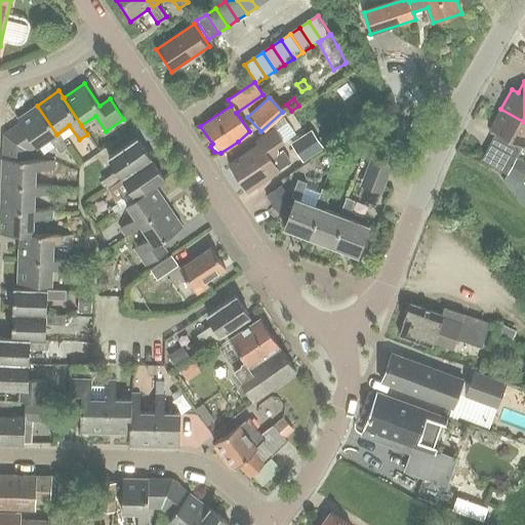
[(67,149),(56,134),(37,106),(17,119),(19,123),(4,133),(28,154),(36,149),(50,138),(61,154),(67,149)]
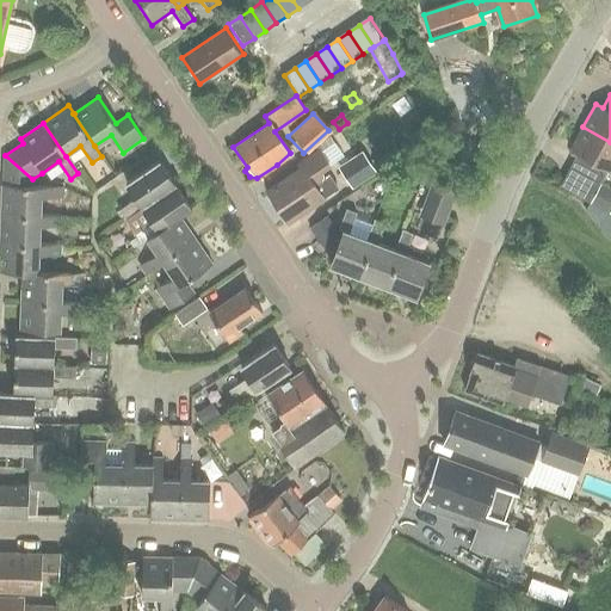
[(578,154),(571,167),(599,183),(606,170),(610,172),(610,142),(582,127),(571,150),(578,154)]
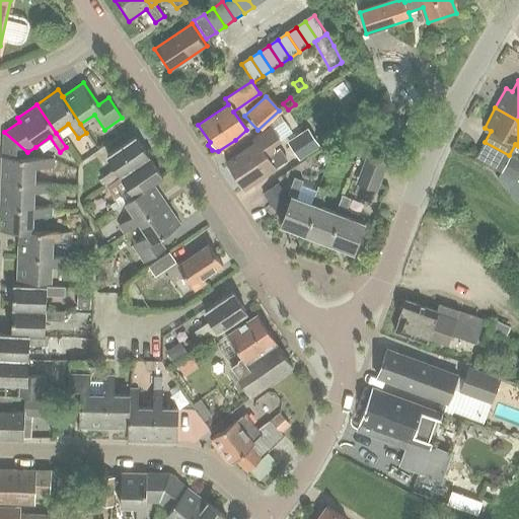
[(227,166),(225,170),(228,174),(232,175),(243,192),(274,171),(289,161),(280,149),(277,151),(274,146),(280,142),(271,127),(252,140),(255,144),(225,164),(227,166)]
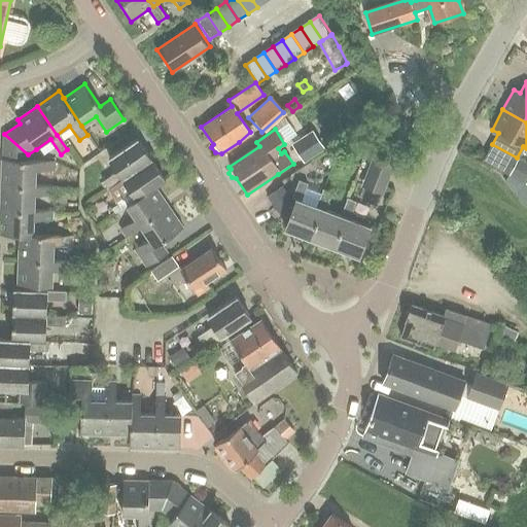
[(313,130),(285,148),(299,168),(326,149),(313,130)]
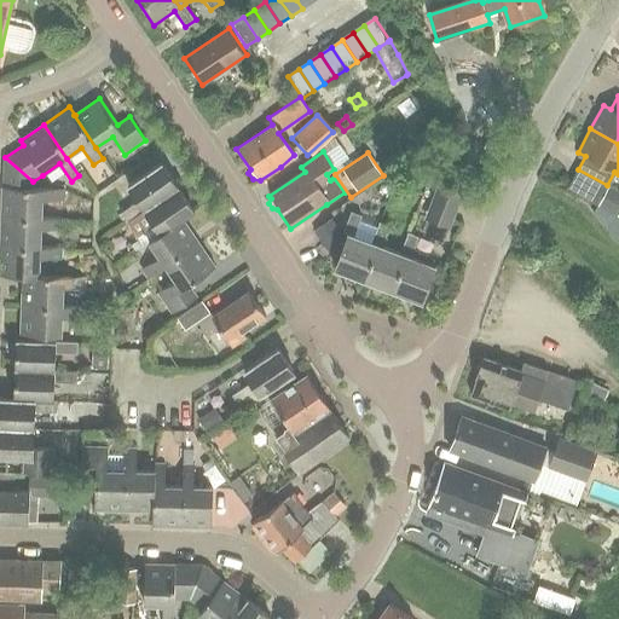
[(33,190),(33,181),(5,157),(4,186),(3,186),(1,220),(39,221),(39,220),(40,202),(62,203),(62,191),(33,190)]
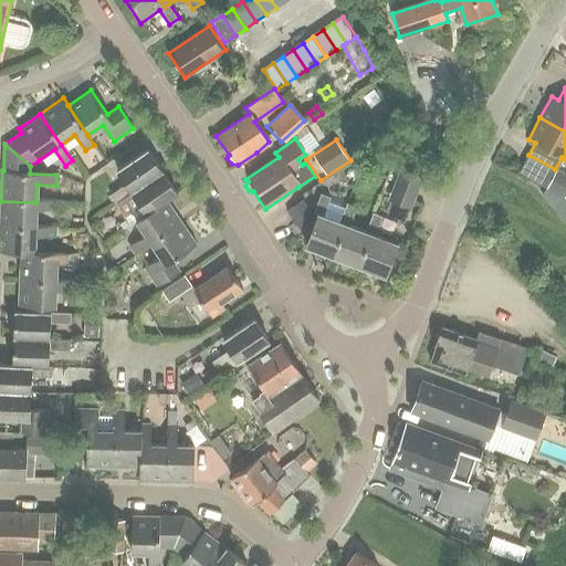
[(132,190),(163,169),(147,147),(117,168),(126,182),(109,195),(115,202),(132,191),(132,190)]
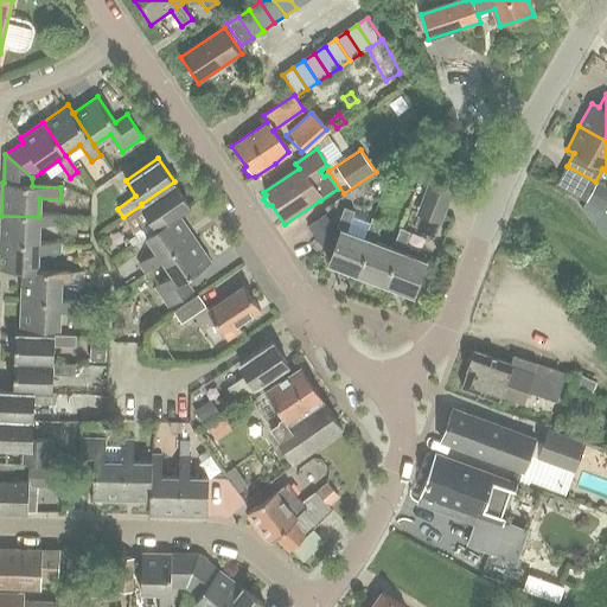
[(179,215),(191,206),(174,181),(141,204),(141,205),(123,217),(139,241),(145,237),(179,215)]
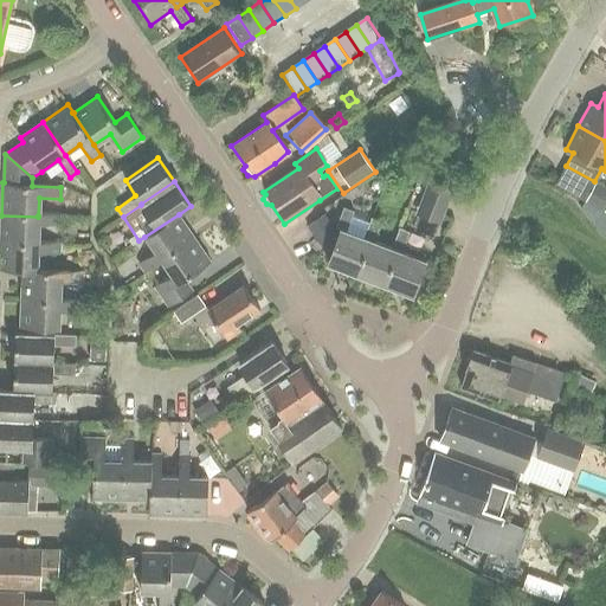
[(430,181),(419,207),(443,217),(453,189),(430,181)]
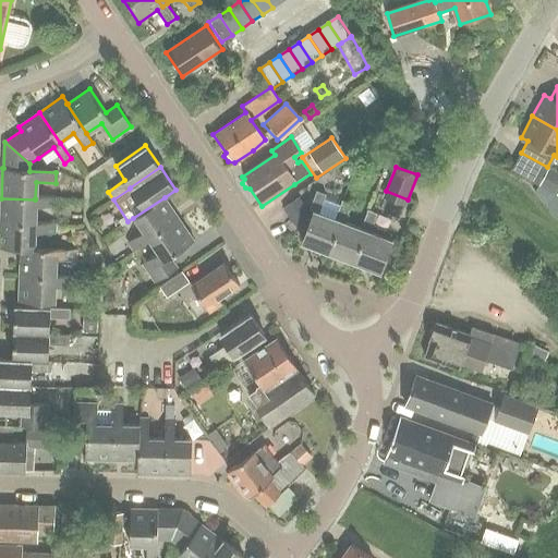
[(557,172),(548,168),(535,191),(553,201),(557,190),(557,172)]
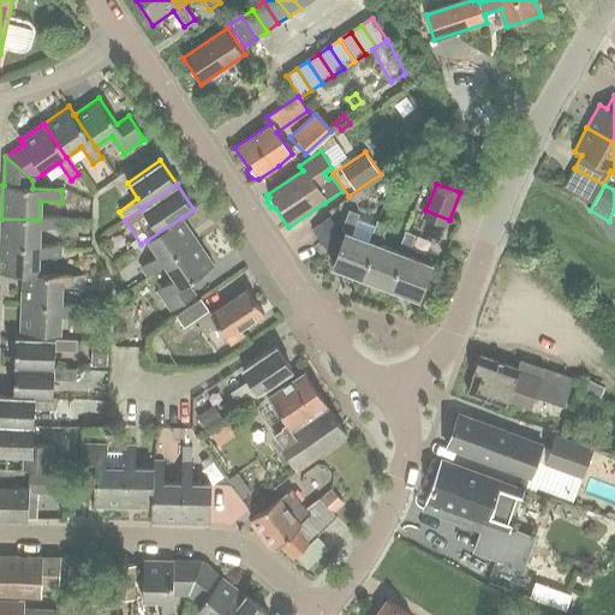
[(376,244),(370,242),(352,234),(360,214),(348,209),(340,230),(346,232),(333,266),(362,278),(376,244)]
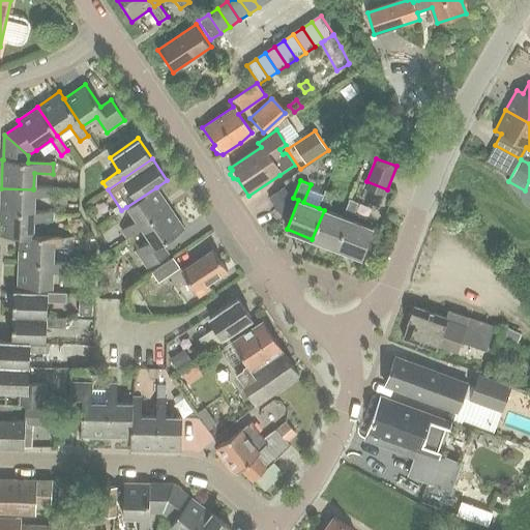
[(169,207),(156,187),(126,207),(136,219),(121,230),(125,237),(141,227),(140,226),(169,207)]
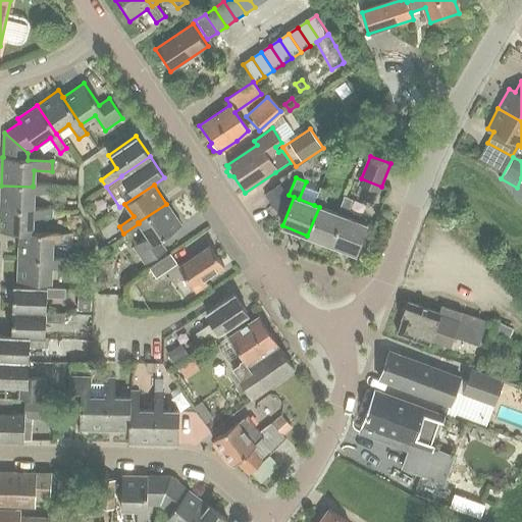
[(52,186),(33,186),(33,187),(1,186),(0,208),(33,210),(33,209),(33,195),(51,196),(52,186)]
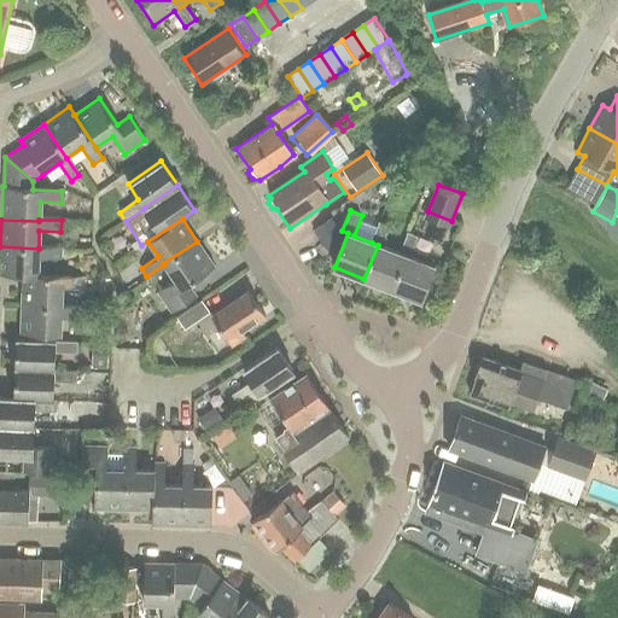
[(406,256),(400,252),(383,246),(390,226),(379,222),(372,243),(378,245),(363,279),(392,290),(406,256)]
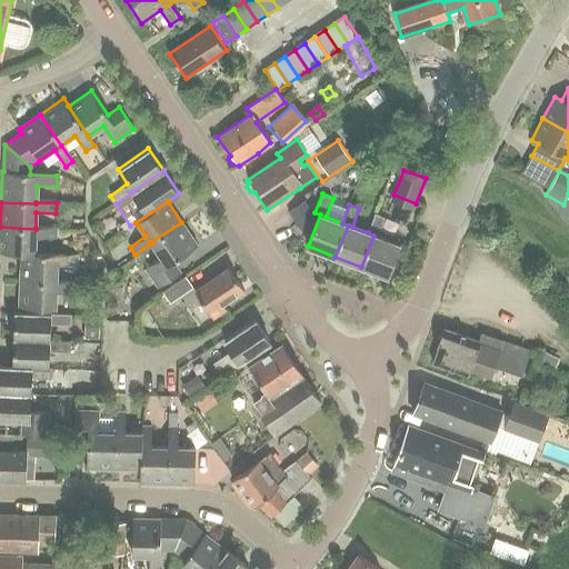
[(388,278),(400,246),(378,237),(386,218),(376,213),(368,232),(373,236),(361,267),(388,278)]
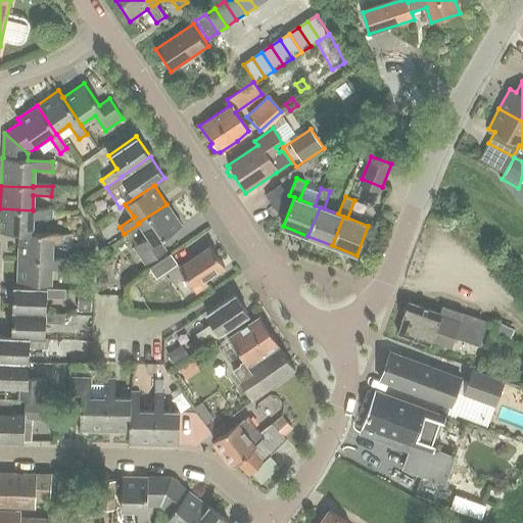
[(147,237),(133,247),(145,265),(164,251),(158,242),(182,226),(167,204),(138,223),(139,224),(147,237)]
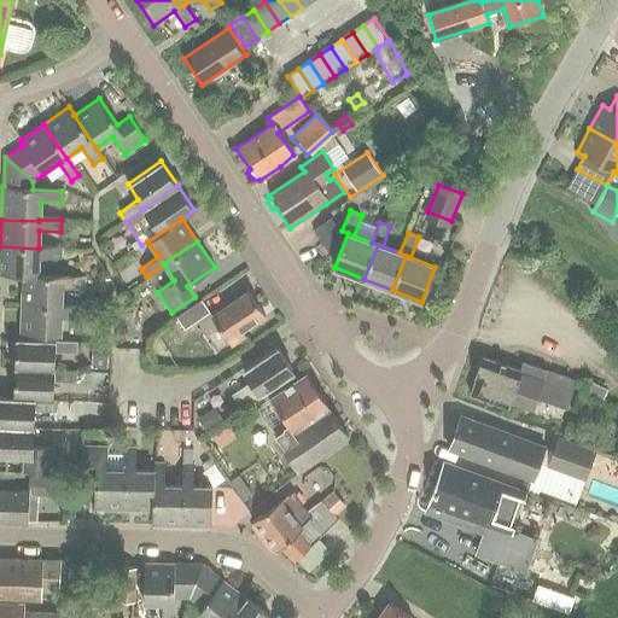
[(60,249),(39,248),(39,249),(0,246),(0,274),(22,275),(38,275),(39,260),(59,260),(60,249)]
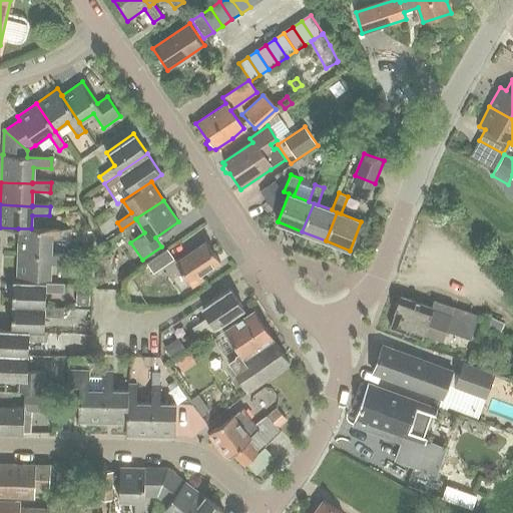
[(69,241),(69,229),(31,228),(18,228),(17,254),(51,255),(51,240),(69,241)]
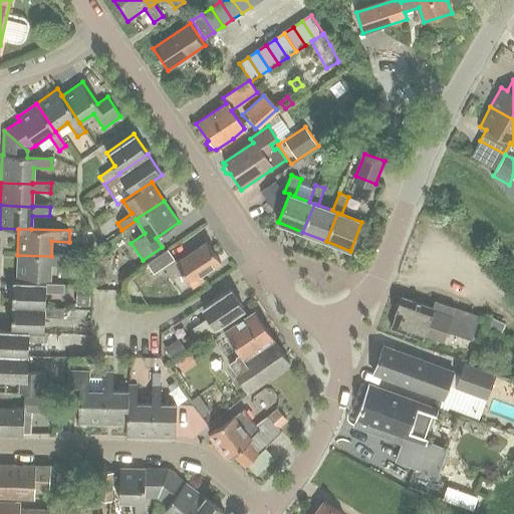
[(176,263),(192,288),(205,280),(202,276),(220,263),(206,243),(176,263)]
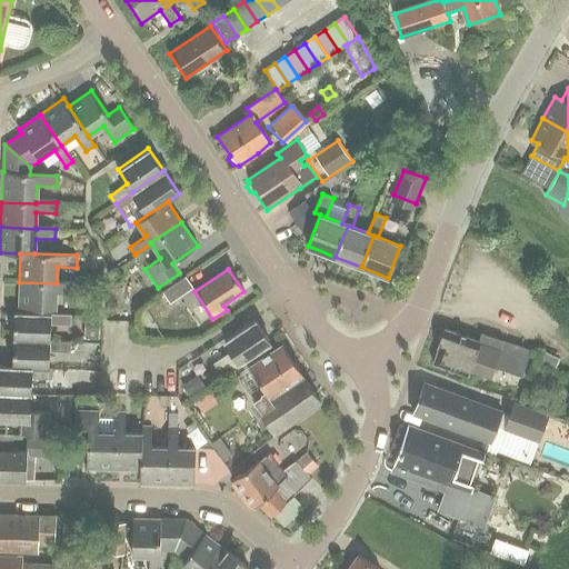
[(162,293),(170,303),(192,288),(185,278),(162,293)]
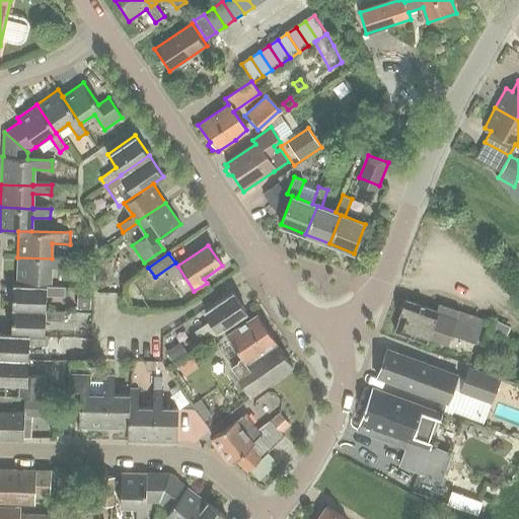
[(69,258),(52,258),(17,257),(16,281),(51,282),(51,268),(69,269),(69,258)]
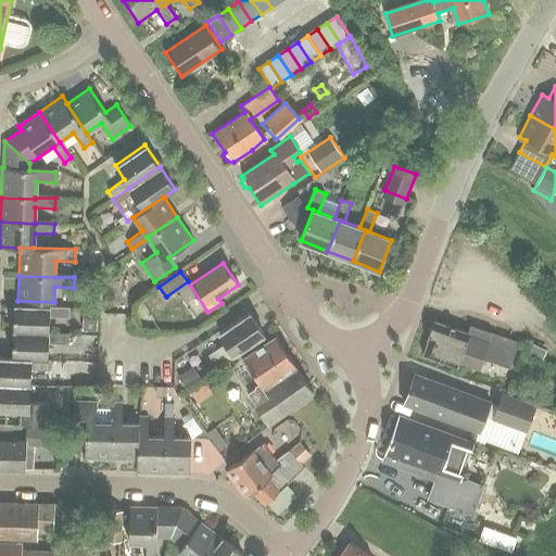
[(68,317),(68,308),(13,306),(12,331),(48,333),(48,332),(48,317),(68,317)]
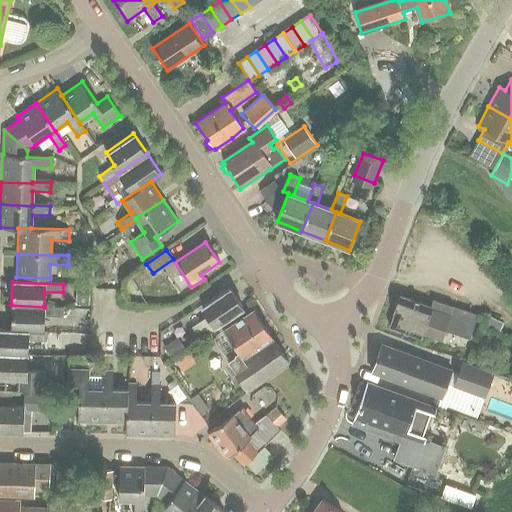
[(77,285),(76,305),(89,306),(90,285),(77,285)]
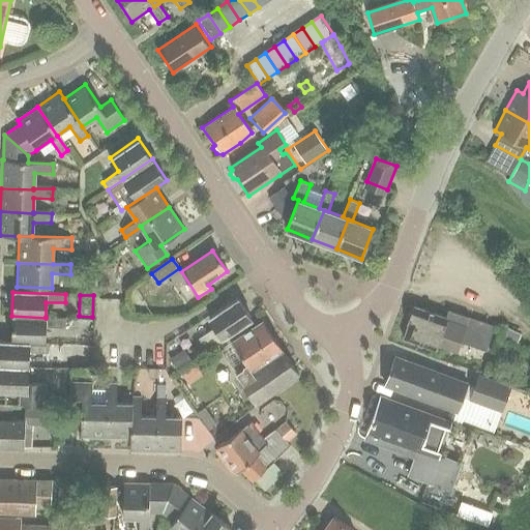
[(217,333),(202,343),(207,351),(252,322),(237,300),(208,319),(217,333)]
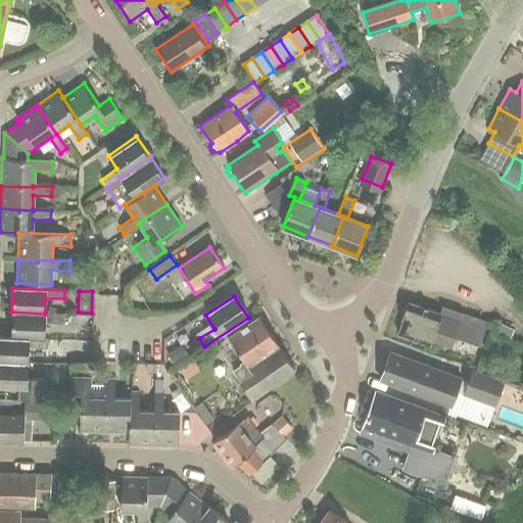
[(449,346),(452,339),(480,348),(488,322),(441,306),(439,313),(407,301),(406,304),(403,306),(401,313),(402,316),(401,320),(402,320),(397,333),(429,344),(430,339),(449,346)]
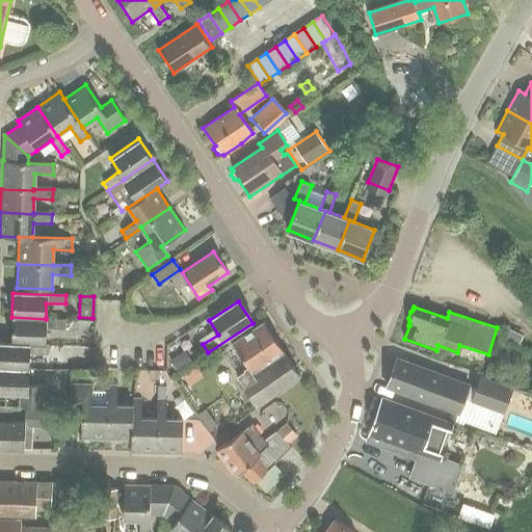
[(64,319),(46,318),(46,319),(11,317),(11,343),(11,344),(46,345),(46,329),(64,330),(64,319)]
